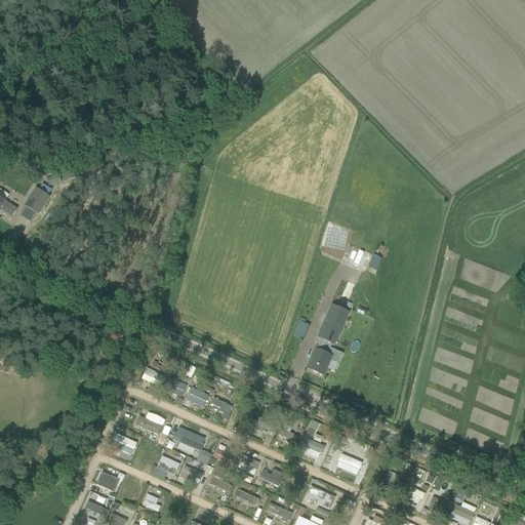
[(38,214),(49,198),(36,189),(25,206),(38,214)]
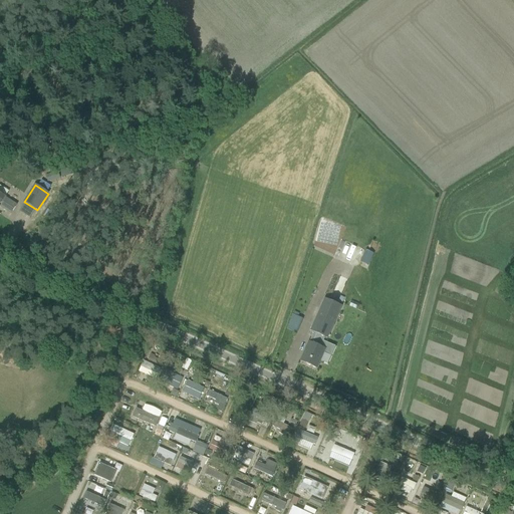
[(0,207),(11,214),(17,205),(0,194),(0,207)]
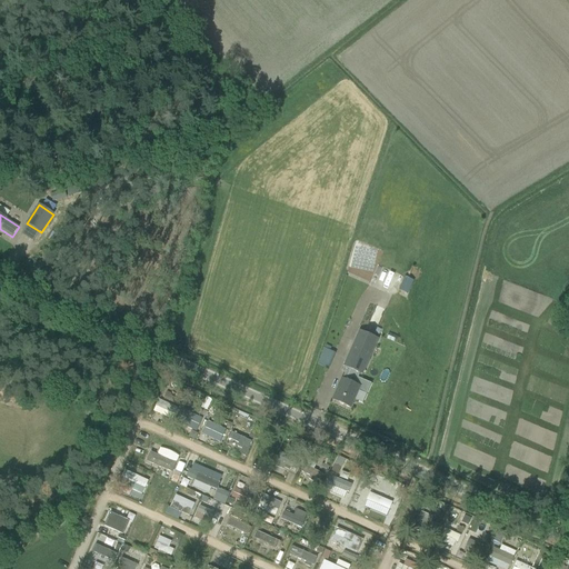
[(409,293),(415,281),(405,277),(399,289),(409,293)]
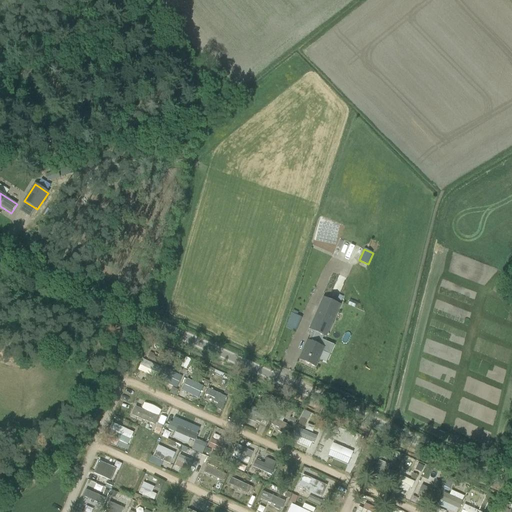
[(309,341),(308,341),(299,361),(316,368),(325,348),(320,346),(324,337),(326,338),(340,306),(324,299),(310,331),(313,332),(309,341)]
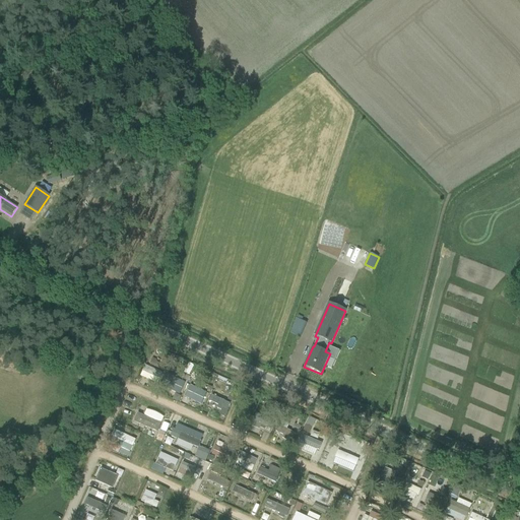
[(355,305),(352,310),(361,313),(363,308),(355,305)]
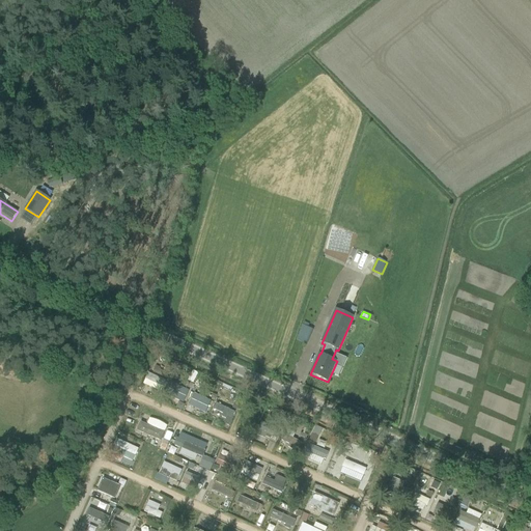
[(306,344),(312,329),(303,326),(297,340),(306,344)]
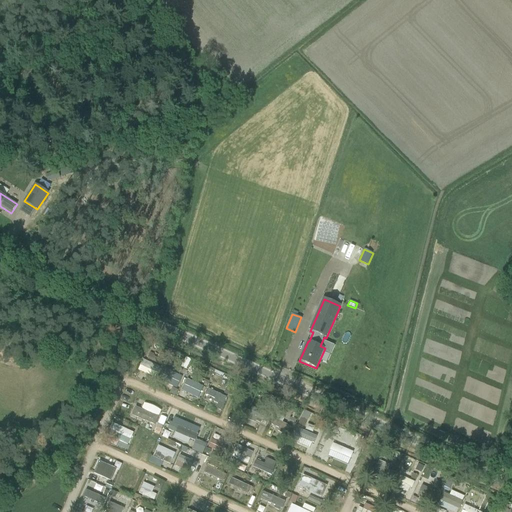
[(144,371),(157,374),(159,365),(146,362),(144,371)]
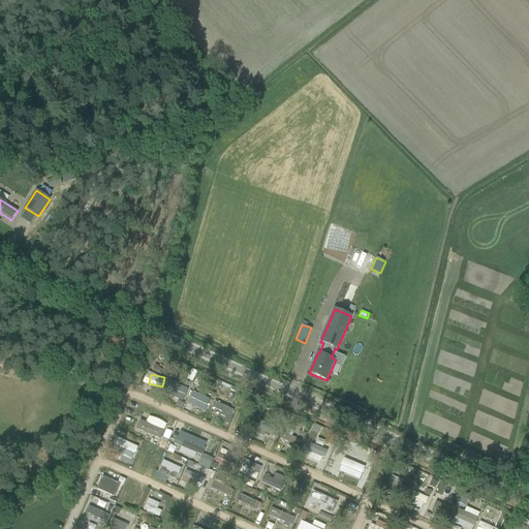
[(169,381),(163,393),(183,402),(188,390),(169,381)]
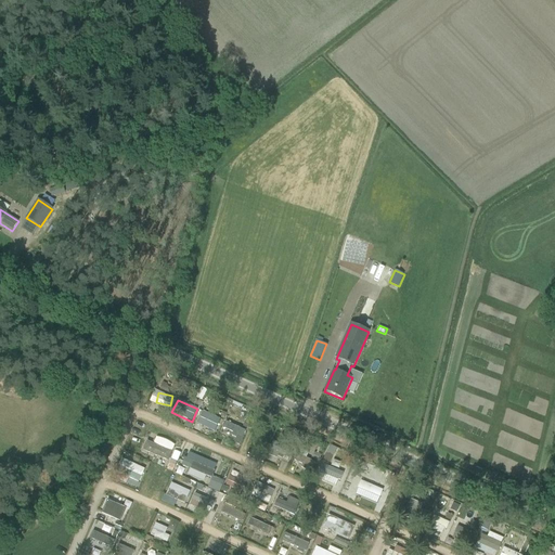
[(203,412),(197,424),(215,431),(220,420),(203,412)]
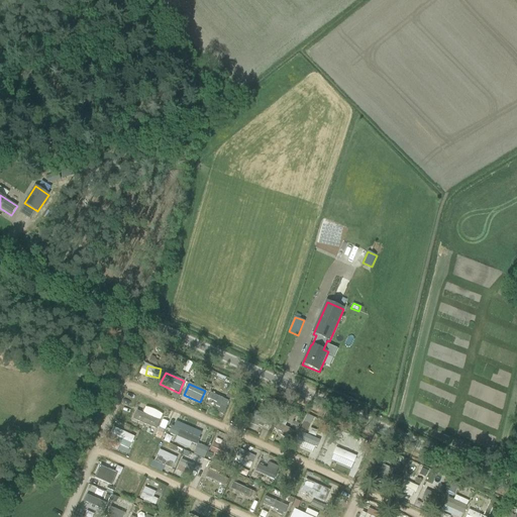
[(210,394),(208,399),(217,403),(215,406),(220,408),(218,413),(222,415),(228,402),(210,394)]
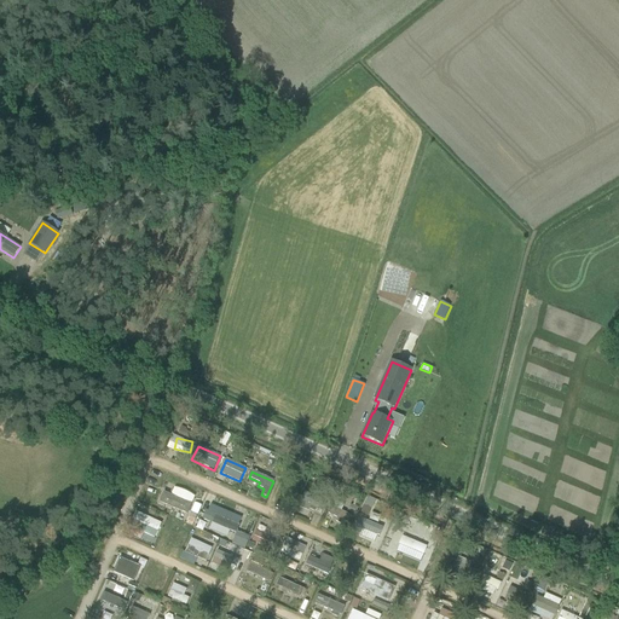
[(194,502),(196,493),(173,486),(171,496),(194,502)]
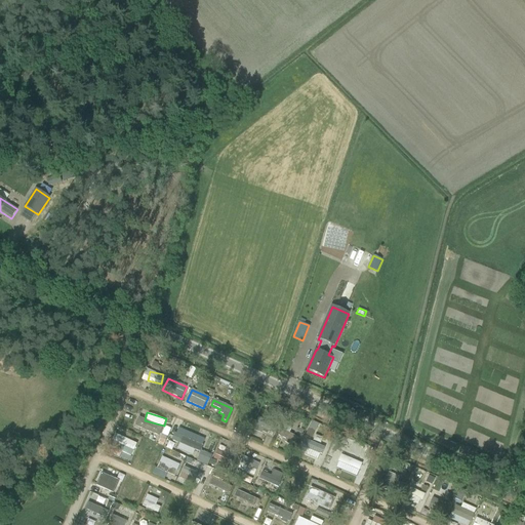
[(258,418),(252,430),(261,434),(263,432),(267,434),(269,431),(274,434),(277,427),(258,418)]
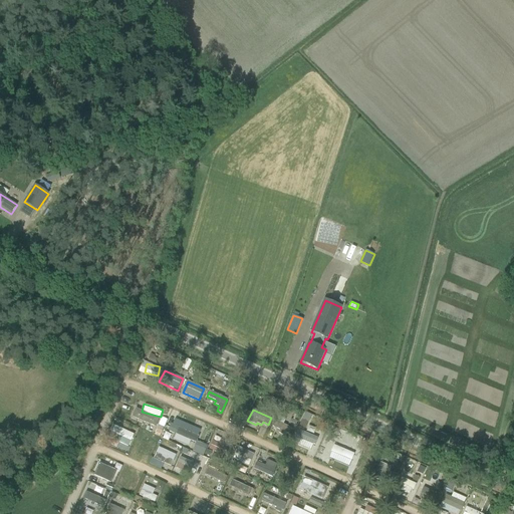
[(173,425),(170,432),(196,443),(199,437),(173,425)]
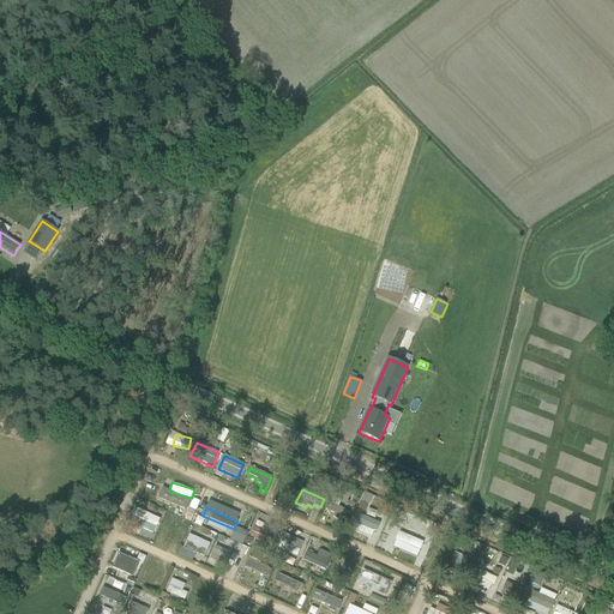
[(154,537),(157,516),(145,513),(143,530),(146,530),(146,536),(154,537)]
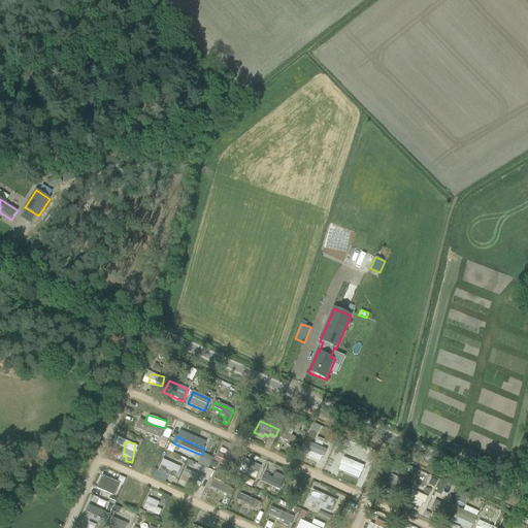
[(234,469),(238,459),(220,451),(215,461),(234,469)]
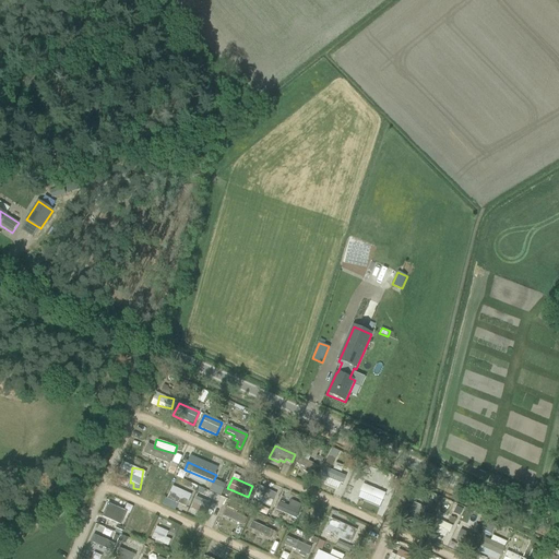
[(173,487),(167,499),(186,508),(191,496),(173,487)]
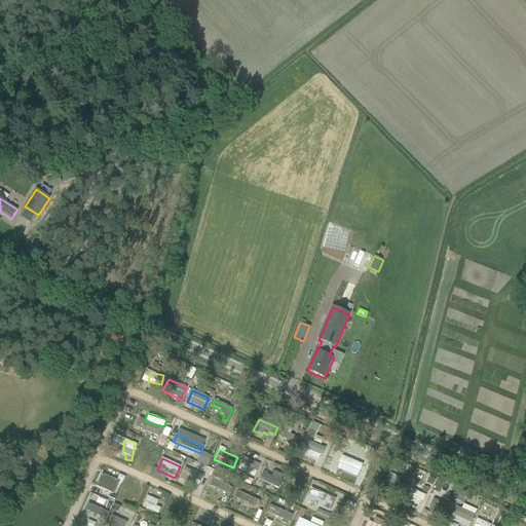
[(254,475),(258,464),(243,459),(239,470),(254,475)]
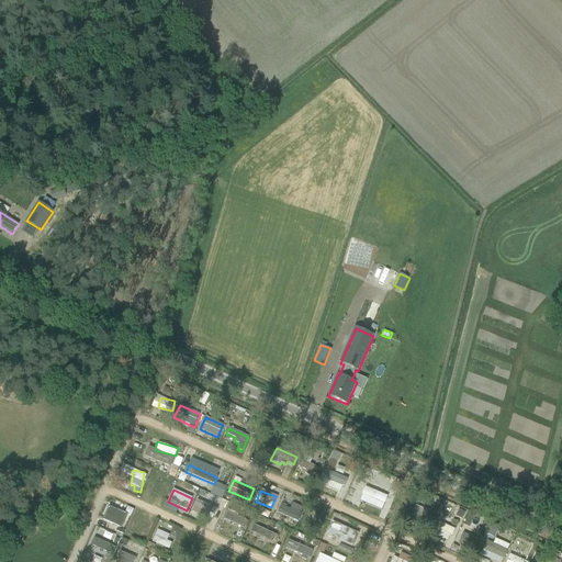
[(109,507),(103,520),(121,528),(126,515),(109,507)]
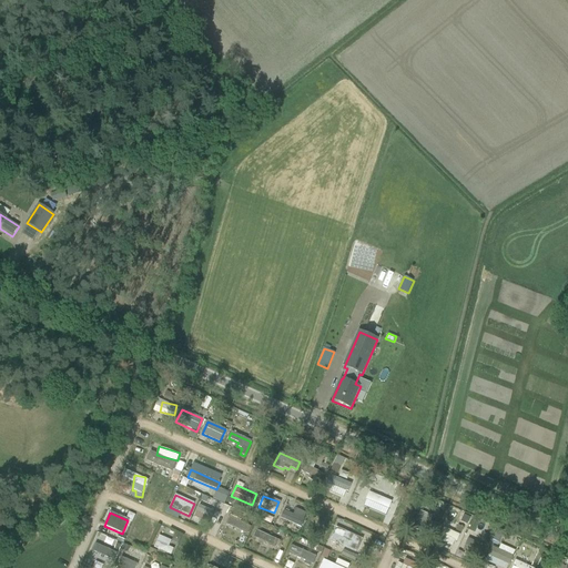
[(444,528),(438,540),(454,546),(458,534),(444,528)]
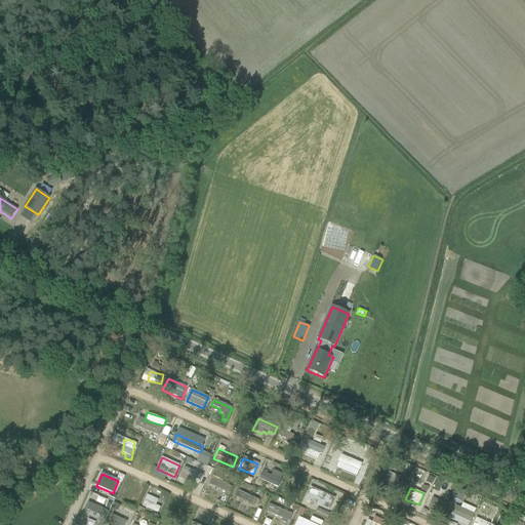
[(308,493),(305,500),(328,511),(334,498),(320,492),(317,497),(308,493)]
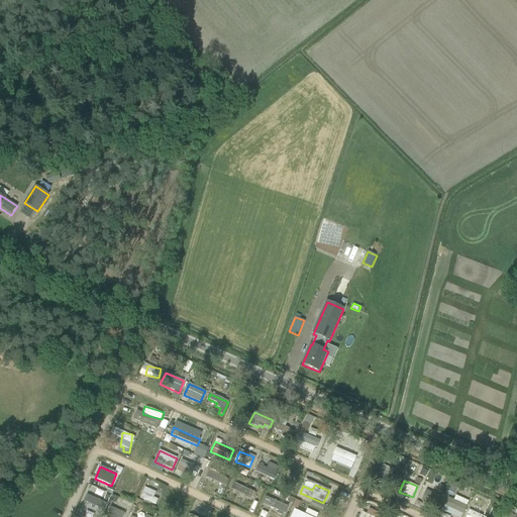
[(157,504),(159,499),(153,497),(157,491),(145,487),(140,498),(157,504)]
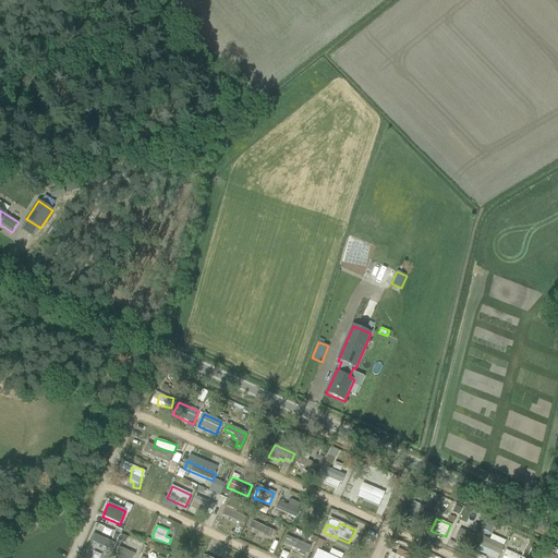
[(457,535),(456,540),(457,543),(470,548),(472,543),(475,536),(460,530),(457,535)]
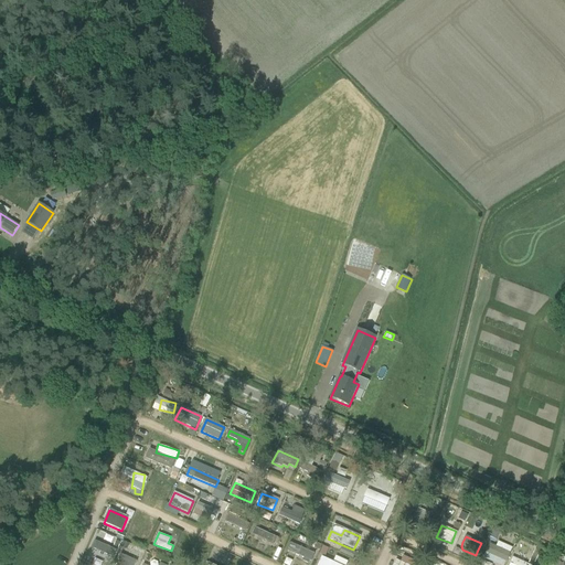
[(88,557),(105,562),(106,555),(113,556),(115,546),(93,541),(88,557)]
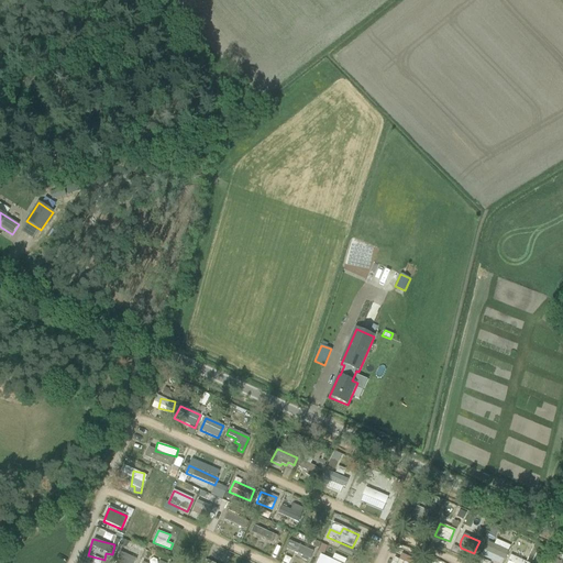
[(289,541),(286,549),(310,558),(313,550),(289,541)]
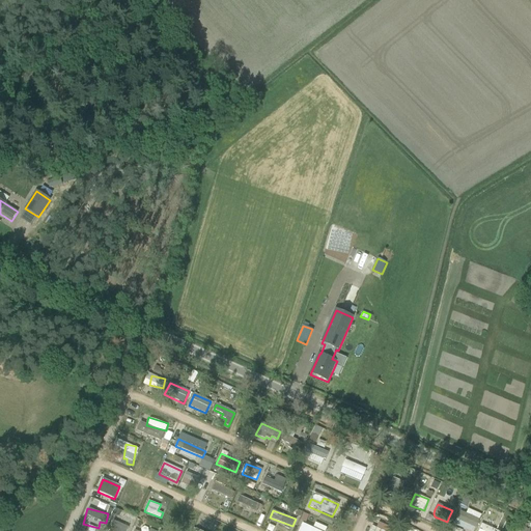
[(459,514),(454,525),(466,530),(468,525),(476,528),(479,521),(459,512),(459,514)]
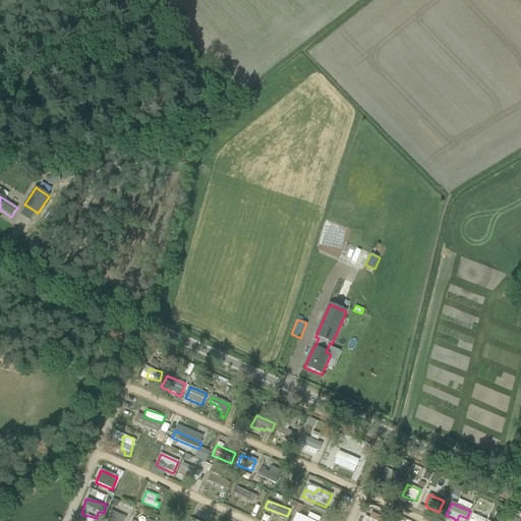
[(369,517),(365,516),(362,520),(385,520),(387,517),(373,510),(369,517)]
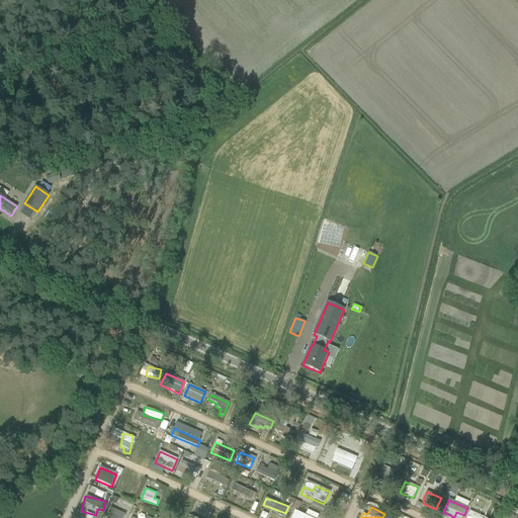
[(109,514),(106,517),(122,517),(124,515),(110,508),(108,514),(109,514)]
